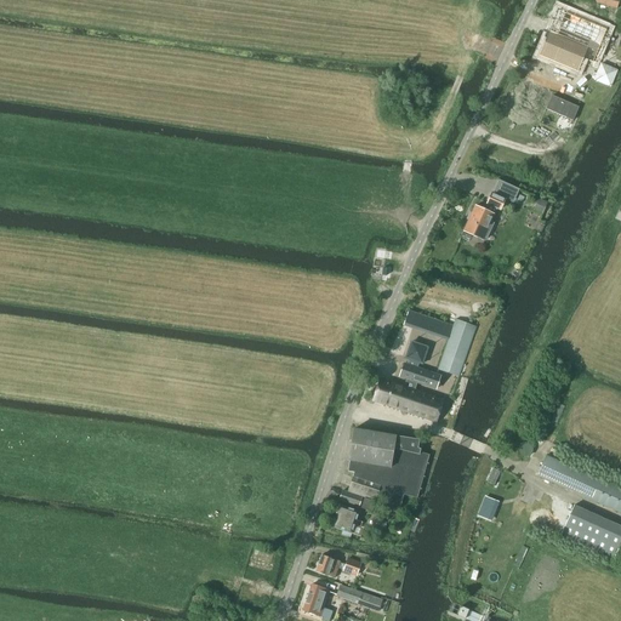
[(593,0),(593,4),(616,10),(619,0),(593,0)]
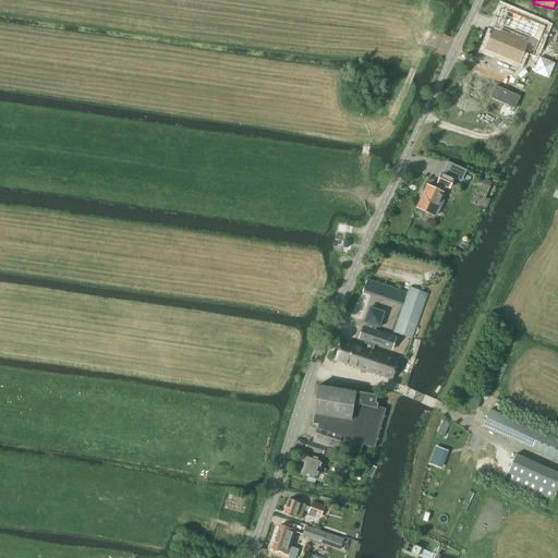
[(490,35),(485,47),(512,58),(517,48),(523,51),(524,49),(534,52),(545,25),(509,10),(497,37),(490,35)]
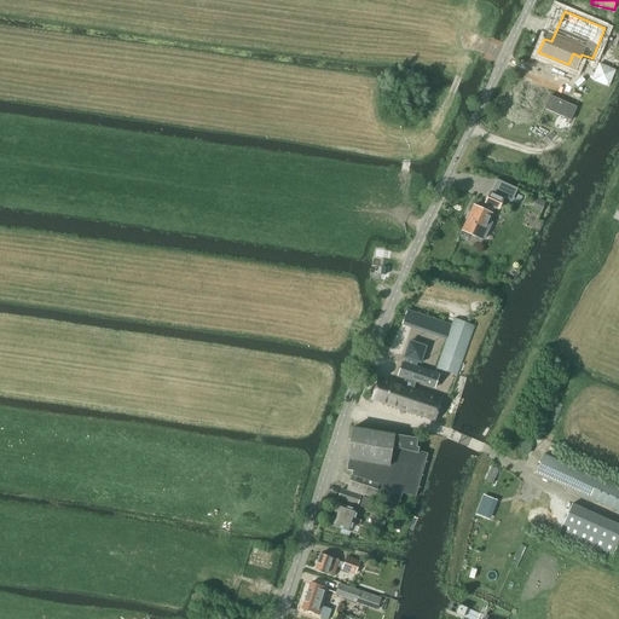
[(607,86),(613,70),(599,64),(591,80),(607,86)]
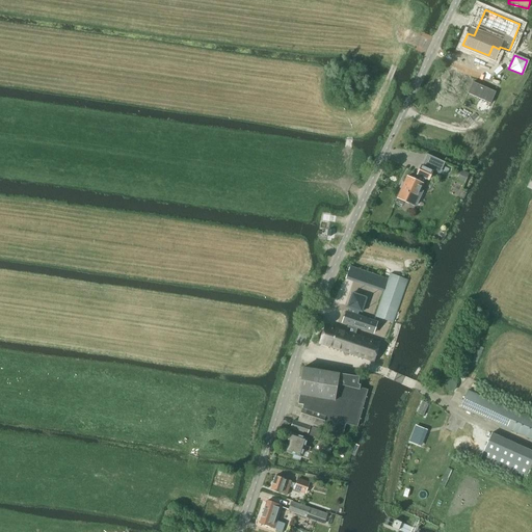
[(472,82),(468,94),(490,103),(495,92),(472,82)]
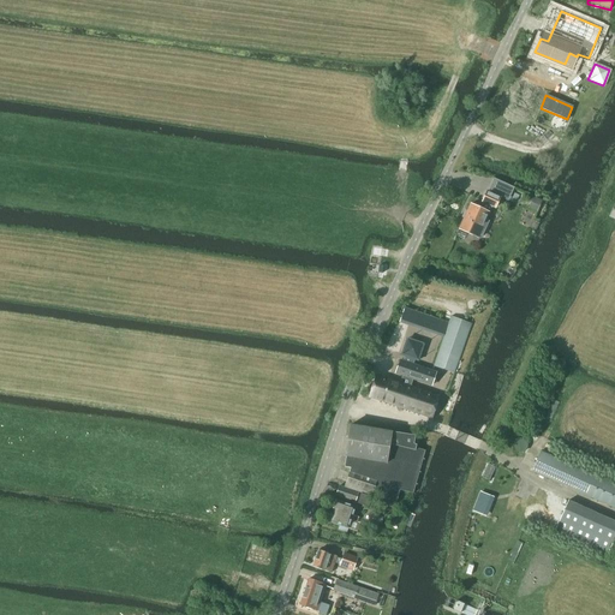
[(464,219),(458,230),(477,238),(478,236),(482,237),(489,221),(485,219),(488,213),(490,207),(495,208),(500,197),(487,191),(482,203),(479,209),(470,204),(466,212),(465,210),(461,218),(464,219)]
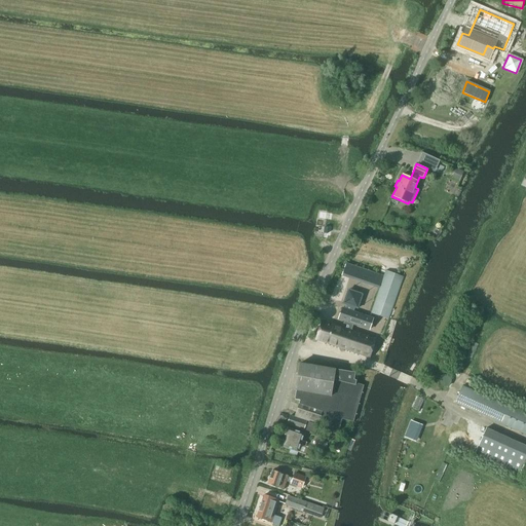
[(455,168),(451,179),(459,182),(463,172),(455,168)]
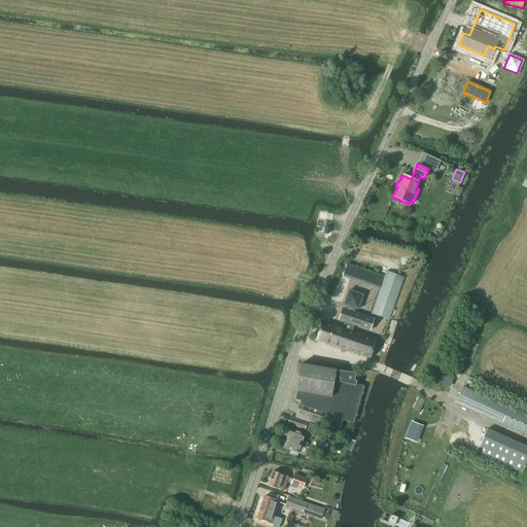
[(386,271),(373,311),(390,318),(405,278),(386,271)]
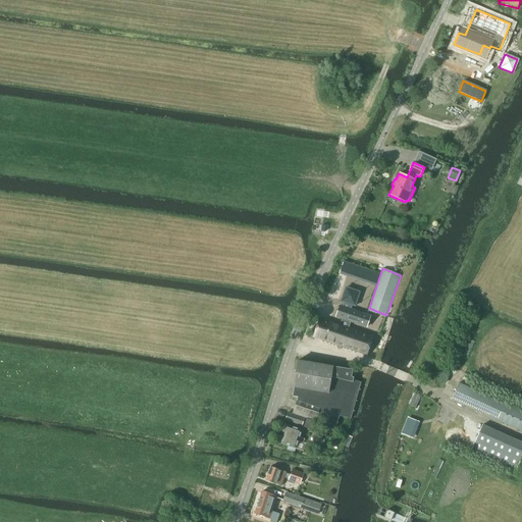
[(318,319),(312,337),(366,356),(372,337),(347,329),(349,322),(358,325),(366,328),(370,317),(361,314),(350,310),(352,306),(354,306),(358,293),(344,288),(340,302),(343,303),(342,308),(338,307),(335,318),(342,320),(340,326),(318,319)]
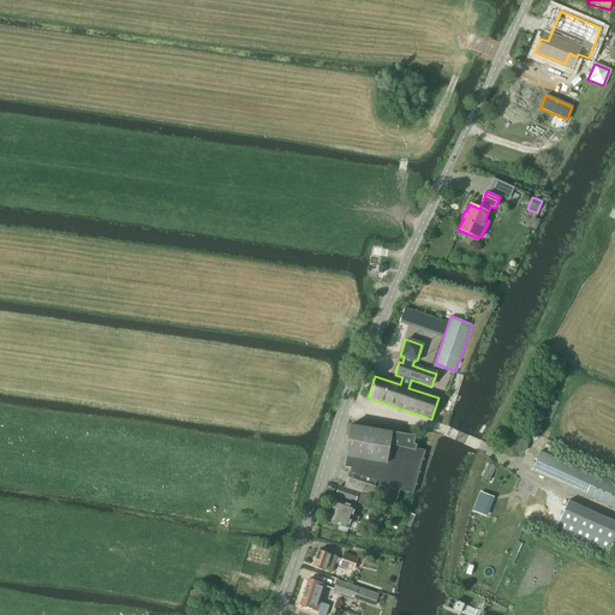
[(350,425),(345,457),(346,457),(360,459),(360,460),(377,463),(388,464),(389,460),(390,460),(392,433),(350,425)]
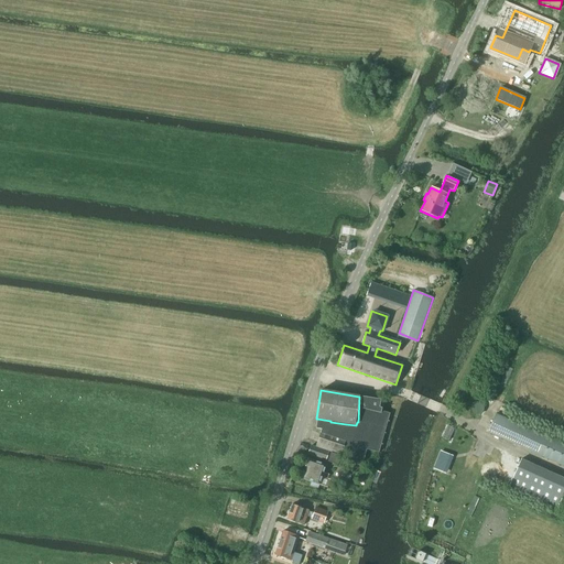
[(359,397),(358,422),(377,427),(384,430),(389,413),(381,411),(381,408),(379,408),(380,400),(359,397)]
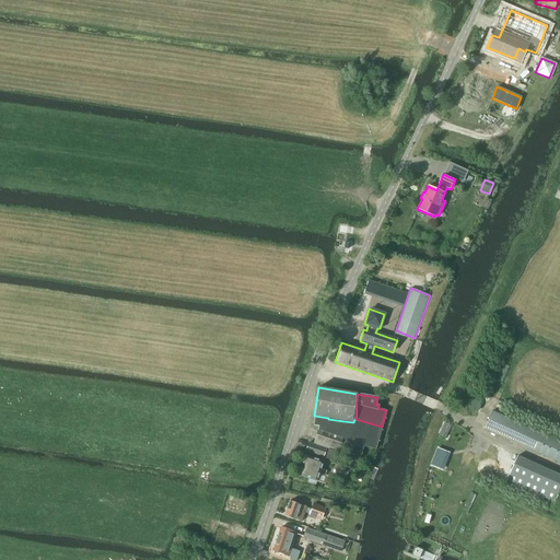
[(559,463),(559,441),(492,411),(483,430),(559,463)]
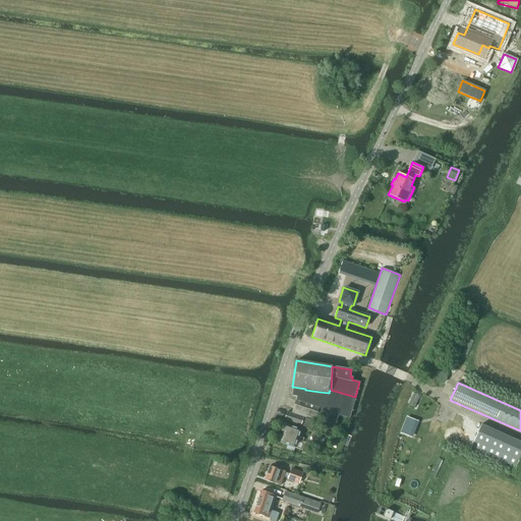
[(293,387),(291,396),(296,397),(303,399),(314,403),(313,405),(319,407),(315,416),(324,419),(322,427),(334,430),(338,415),(349,418),(355,397),(348,395),(331,390),(330,390),(329,393),(320,392),(305,390),(305,389),(293,387)]
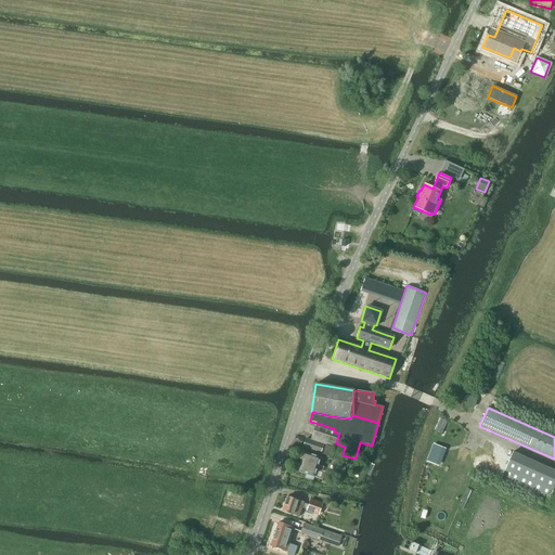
[(315,423),(310,439),(335,448),(336,443),(339,434),(334,431),(335,429),(323,425),(315,423)]
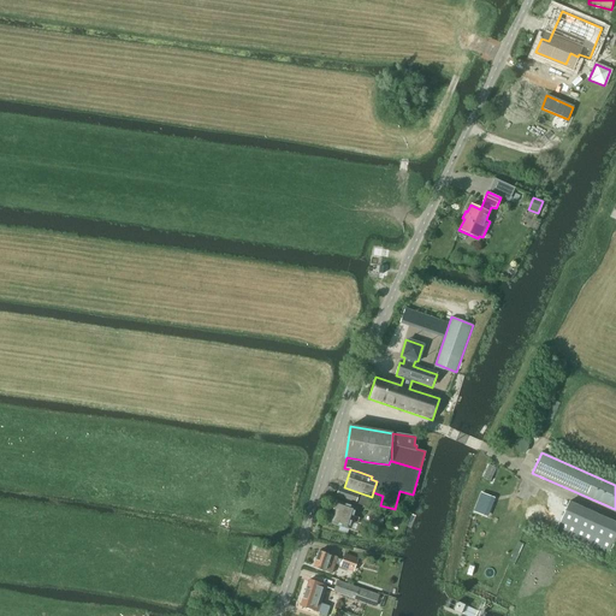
[(359,493),(339,487),(336,497),(355,503),(359,493)]
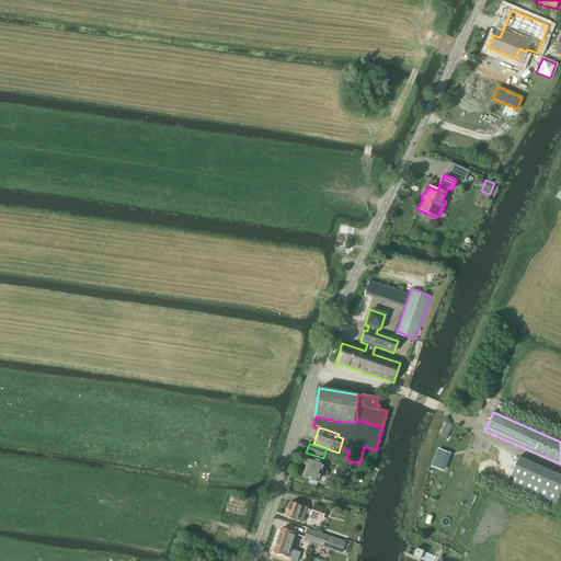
[(438,449),(435,457),(444,460),(447,453),(438,449)]
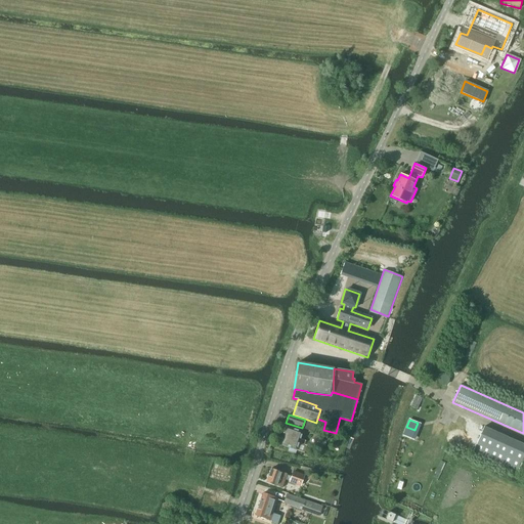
[(307,421),(304,429),(313,432),(316,424),(307,421)]
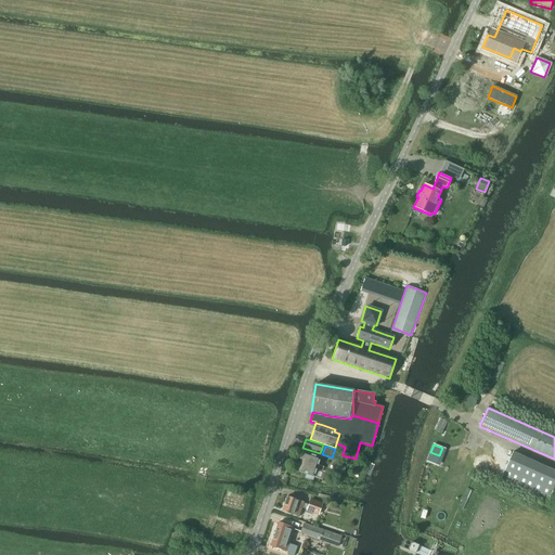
[(298,463),(296,472),(306,475),(305,478),(312,480),(313,477),(322,480),(324,473),(322,472),(322,470),(323,467),(318,465),(320,457),(302,452),(299,462),(301,462),(300,464),(298,463)]
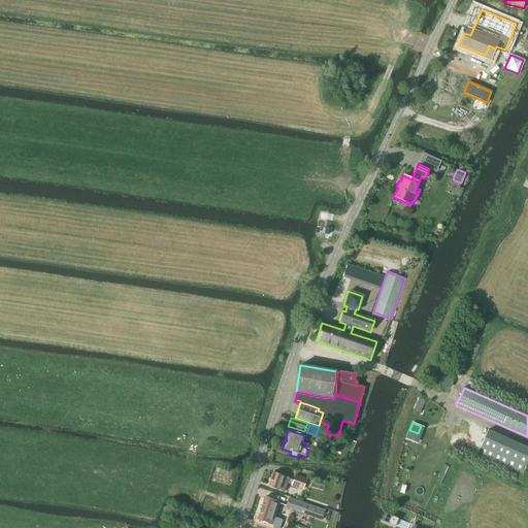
[(521,476),(527,461),(527,449),(488,431),(477,456),(521,476)]
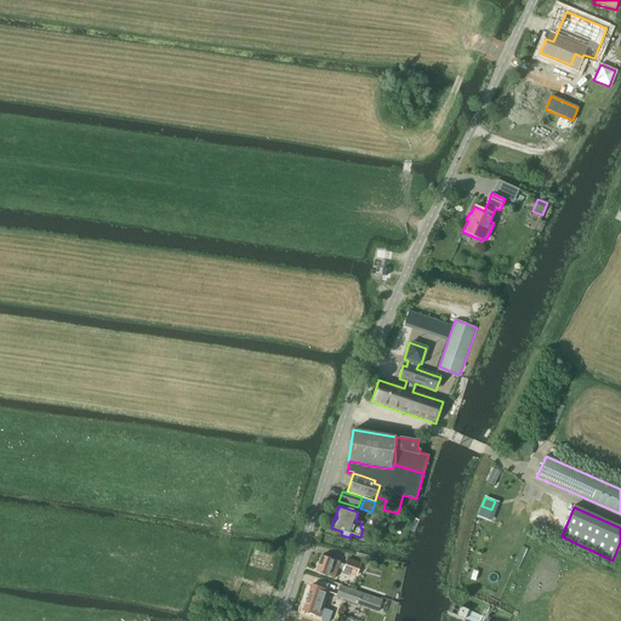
[(374,519),(370,534),(382,537),(387,523),(374,519)]
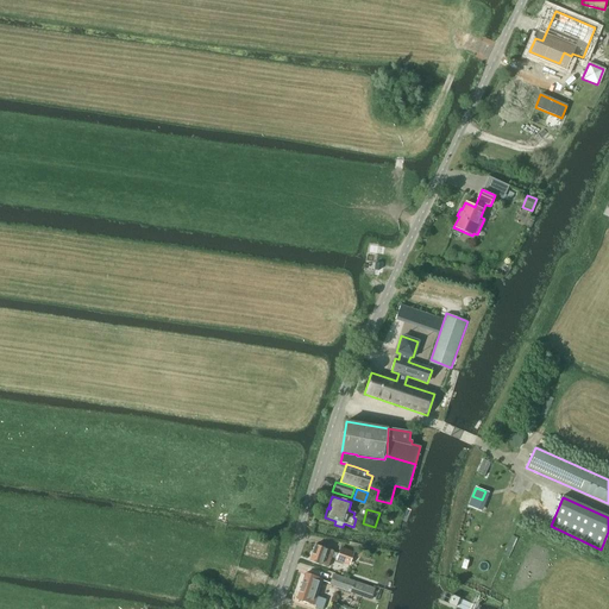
[(327,566),(332,551),(315,545),(309,560),(327,566)]
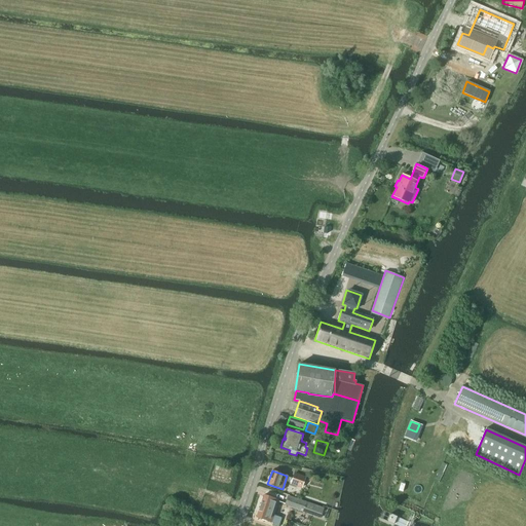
[(294,474),(290,485),(302,489),(306,478),(294,474)]
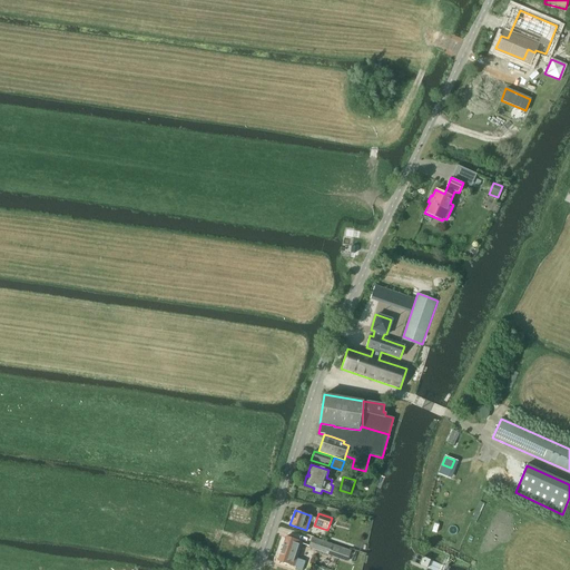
[(286,537),(277,561),(293,567),(296,568),(295,569),(301,569),(305,561),(296,558),(302,542),(286,537)]
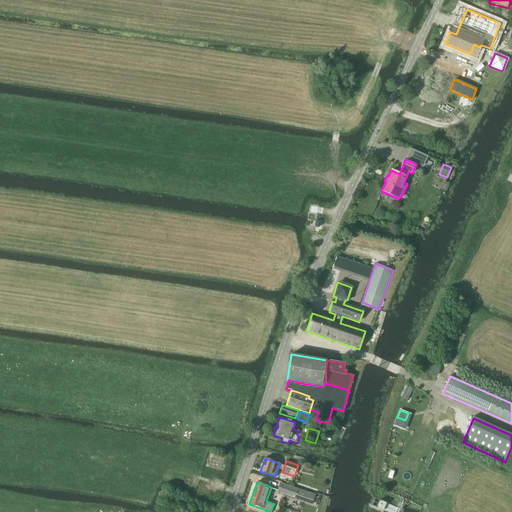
[(311,504),(314,495),(280,483),(277,492),(295,498),(294,499),(311,504)]
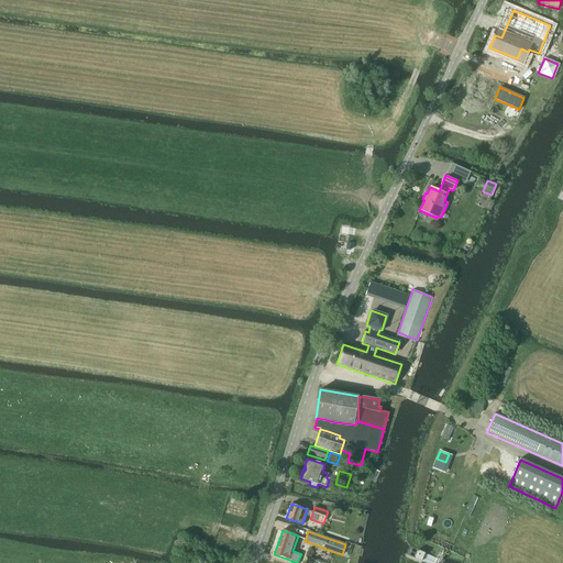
[(421,561),(424,553),(417,550),(414,558),(421,561)]
